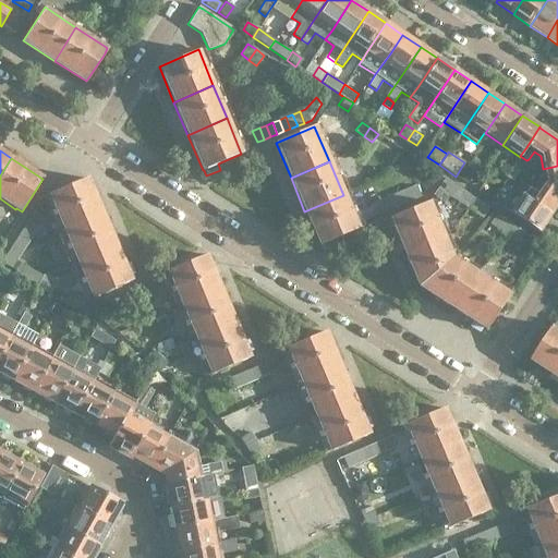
[(510,167),(502,162),(497,171),(505,176),(510,167)]
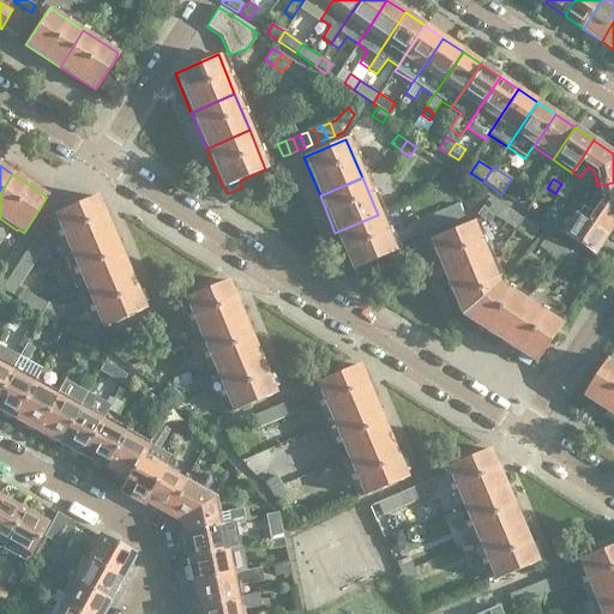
[(564,182),(555,194),(564,200),(572,188),(564,182)]
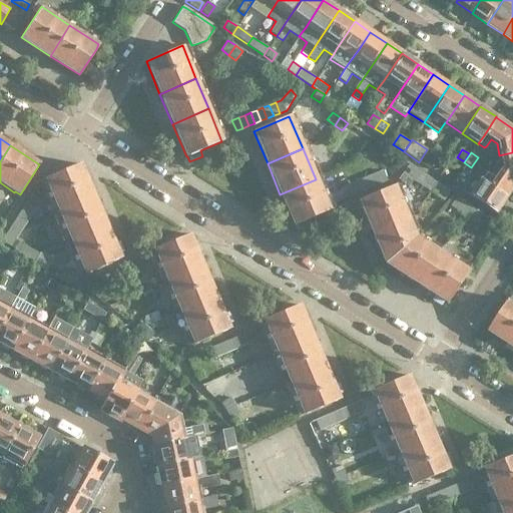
[(479,178),(488,184),(506,196),(512,185),(512,152),(499,155),(501,166),(493,177),(486,173),(483,173),(479,178)]
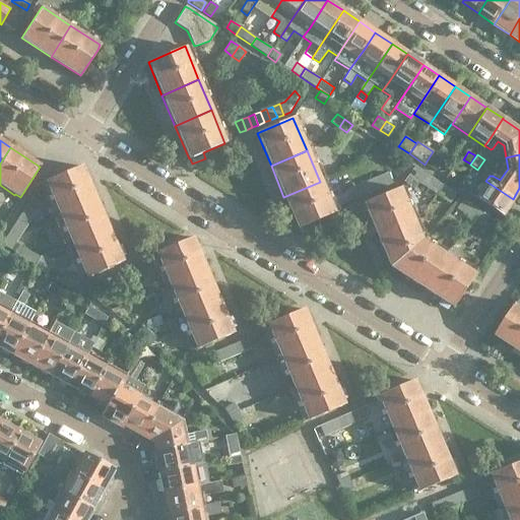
[(434,171),(439,163),(430,156),(425,165),(434,171)]
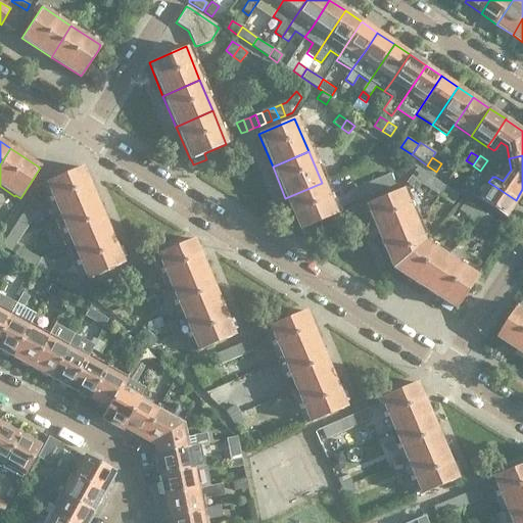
[(45,183),(58,215),(94,199),(81,168),(45,183)]
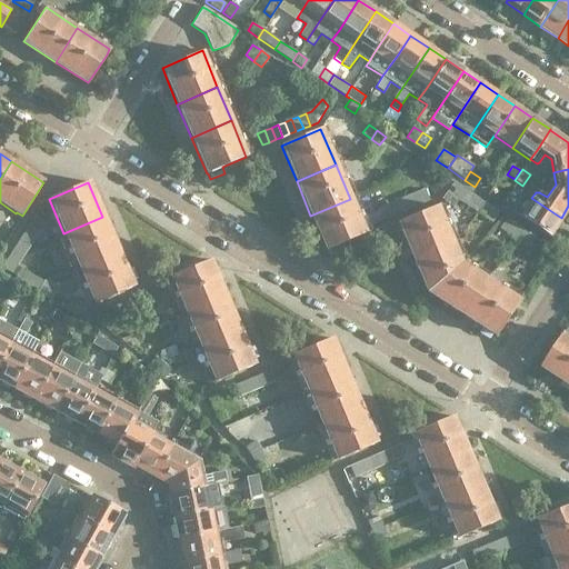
[(455,185),(448,195),(455,199),(461,189),(455,185)]
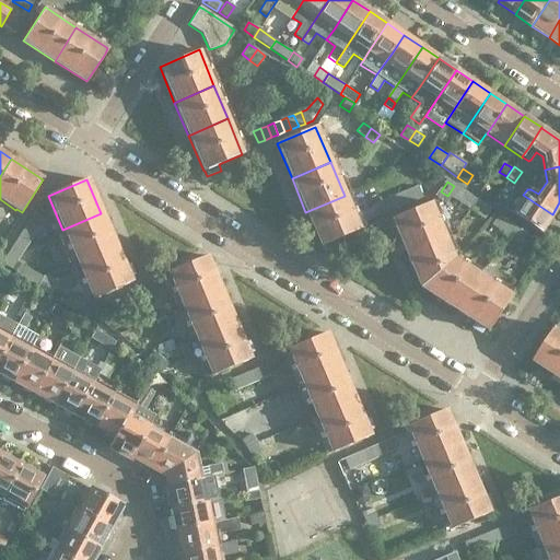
[(504,182),(499,190),(511,197),(515,189),(504,182)]
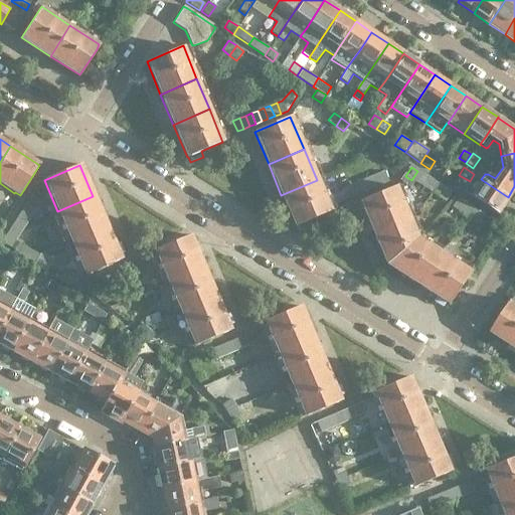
[(383,171),(377,174),(381,184),(387,182),(383,171)]
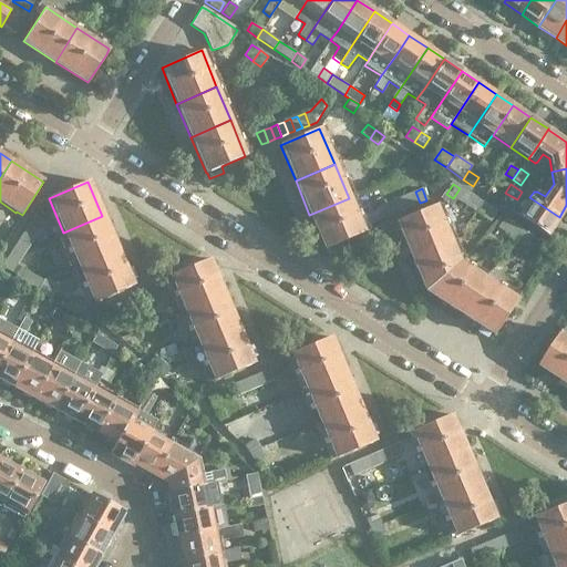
[(465,192),(460,188),(453,198),(455,200),(459,203),(465,192)]
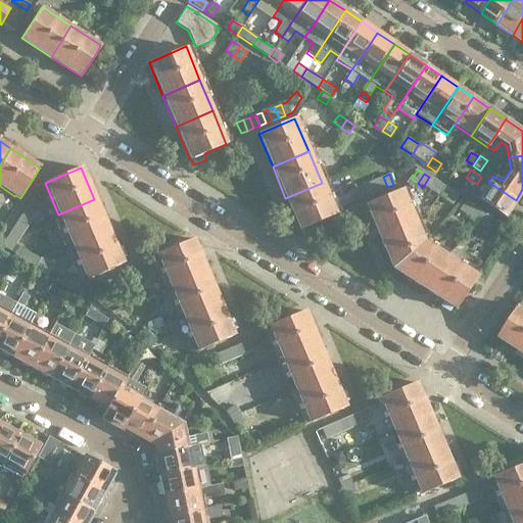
[(383,177),(376,179),(381,190),(387,187),(383,177)]
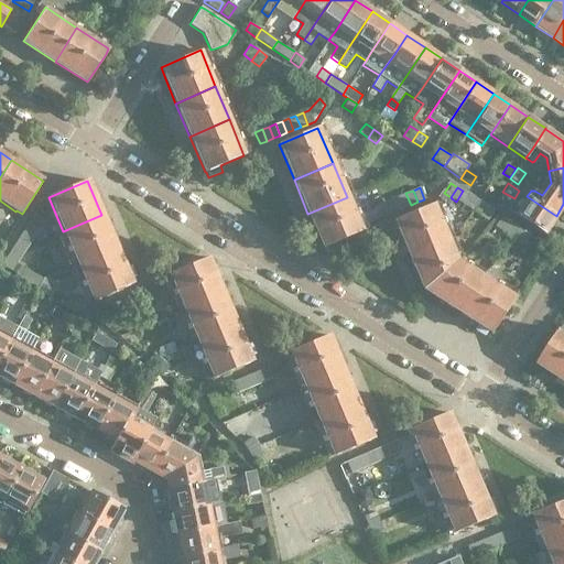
[(463,191),(456,202),(463,205),(469,195),(463,191)]
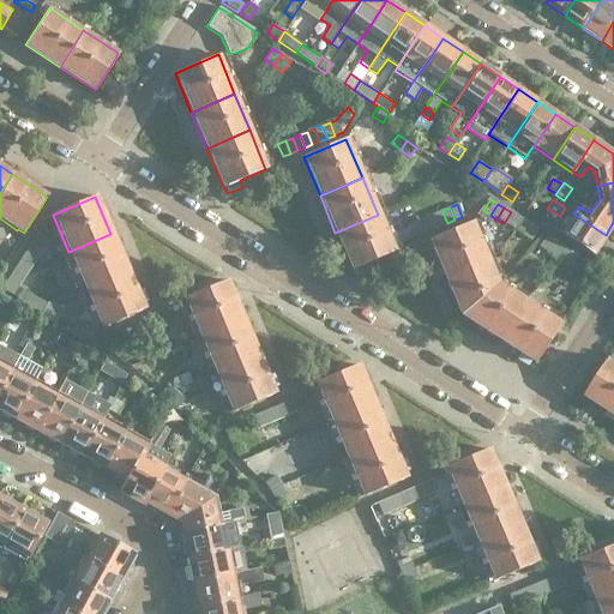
[(441,210),(434,214),(440,227),(447,223),(441,210)]
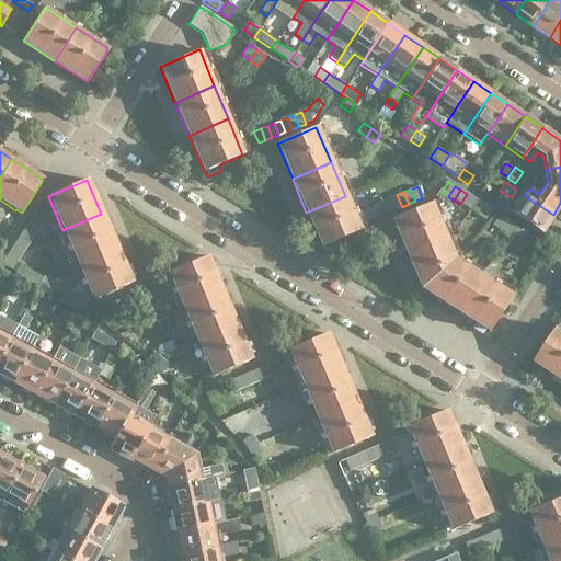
[(450,198),(448,196),(442,192),(436,201),(445,206),(450,198)]
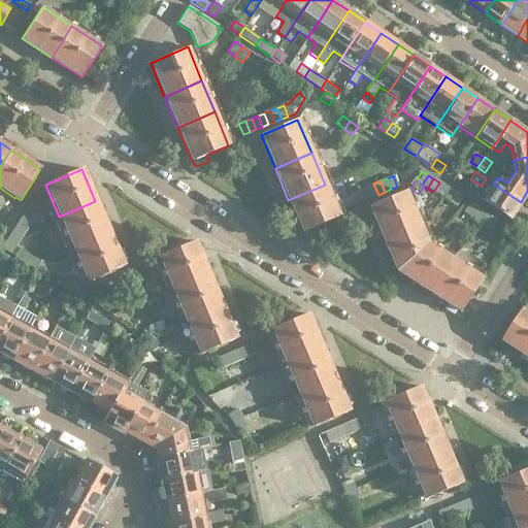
[(444,187),(439,183),(433,192),(438,196),(444,187)]
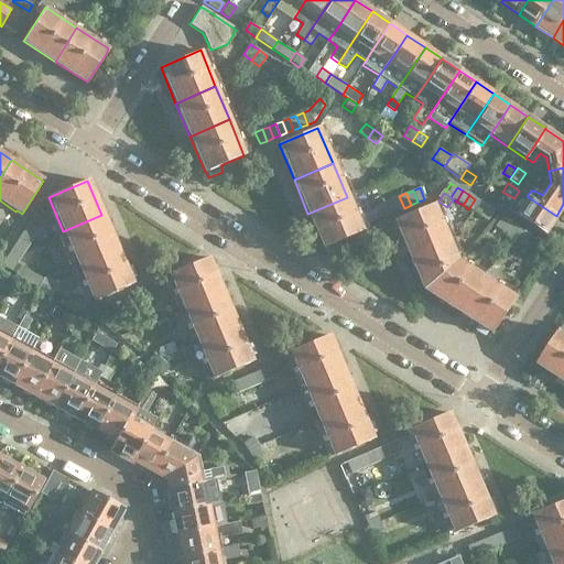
[(399,196),(392,199),(398,210),(404,208),(399,196)]
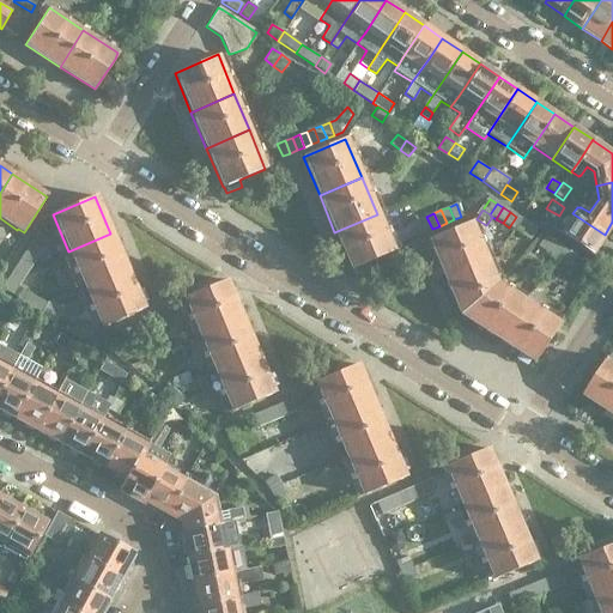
[(572,213),(563,228),(564,229),(560,234),(592,255),(605,235),(583,220),(572,213)]
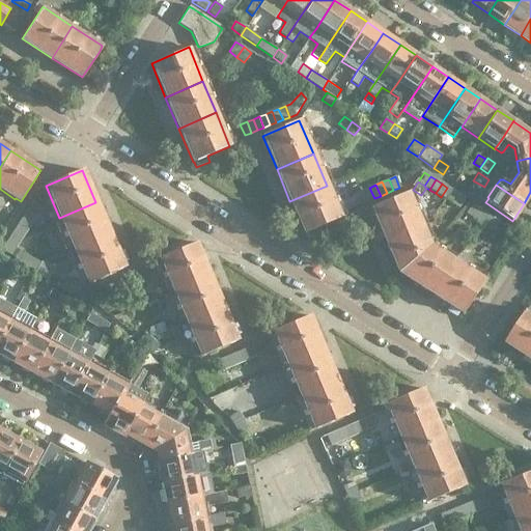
[(327,186),(289,201),(304,233),(305,233),(308,238),(320,232),(317,227),(340,218),(327,186)]
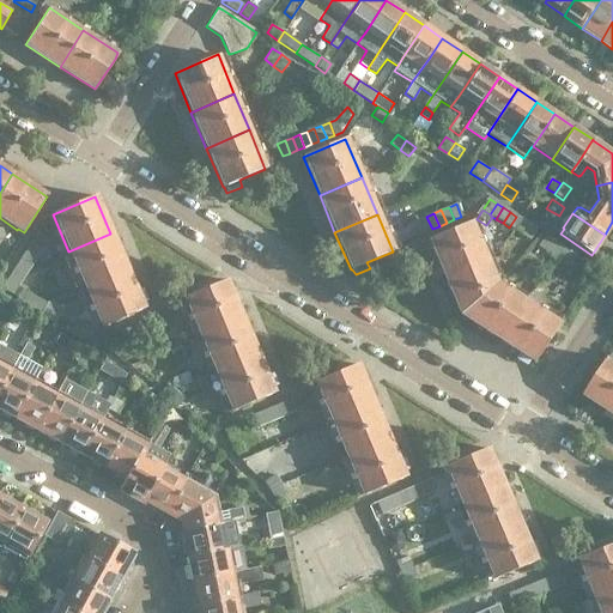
[(426,217),(419,219),(425,232),(432,229),(426,217)]
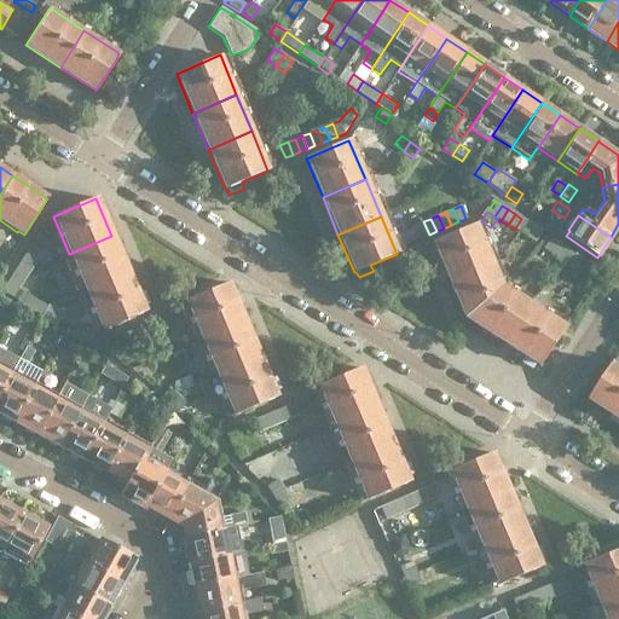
[(521,219),(514,230),(521,235),(528,223),(521,219)]
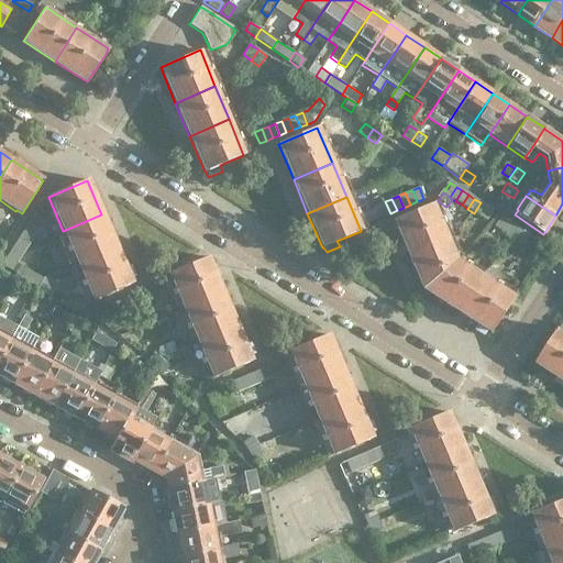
[(385,201),(378,205),(384,216),(390,213),(385,201)]
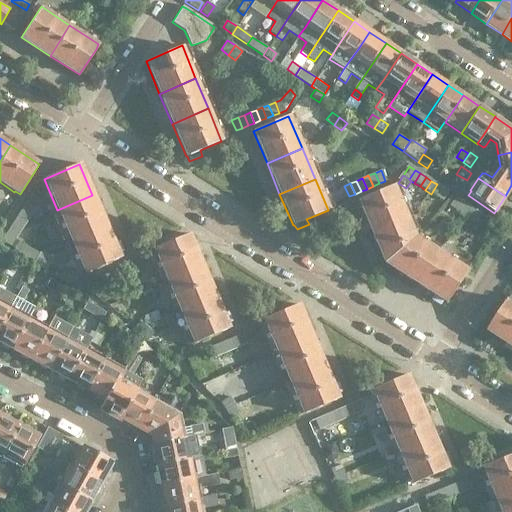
[(442,188),(437,184),(431,194),(436,197),(442,188)]
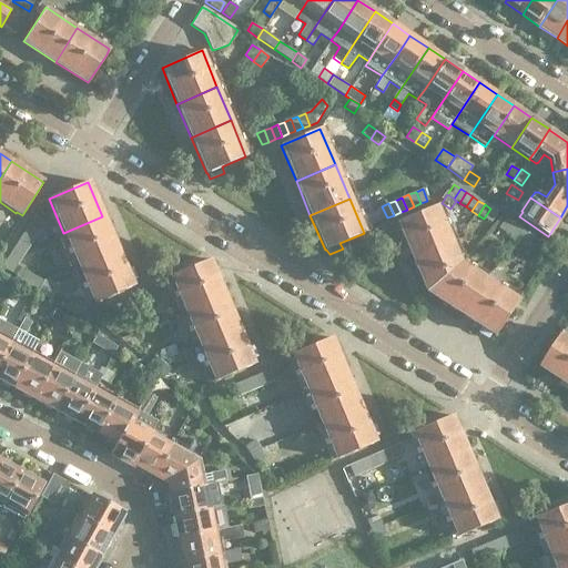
[(435,205),(396,223),(412,259),(450,242),(435,205)]
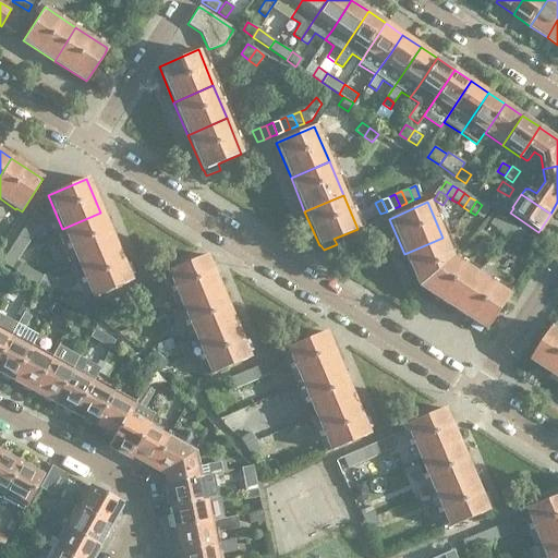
[(375,203),(368,205),(373,217),(380,214),(375,203)]
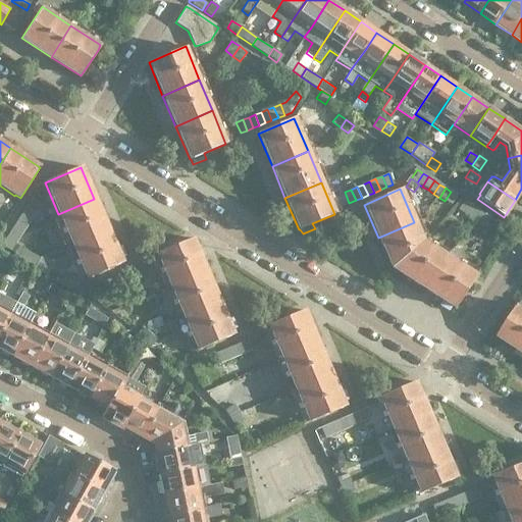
[(445,201),(451,205),(457,196),(451,192),(445,201)]
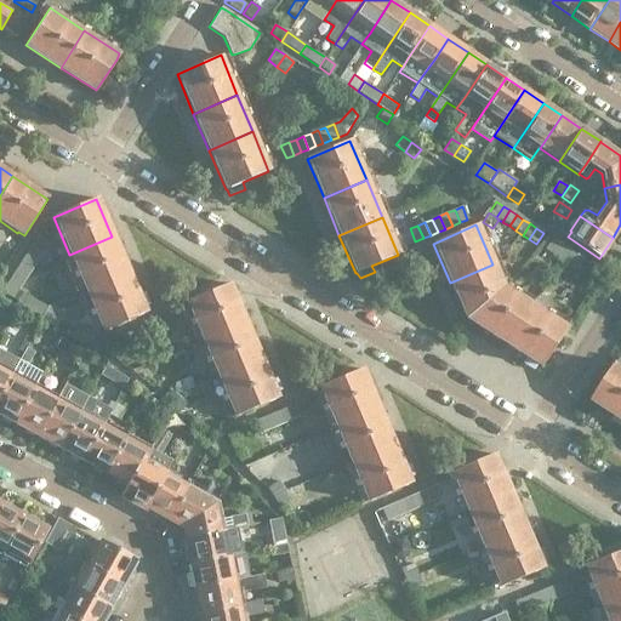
[(69,255),(86,292),(129,274),(112,237),(69,255)]
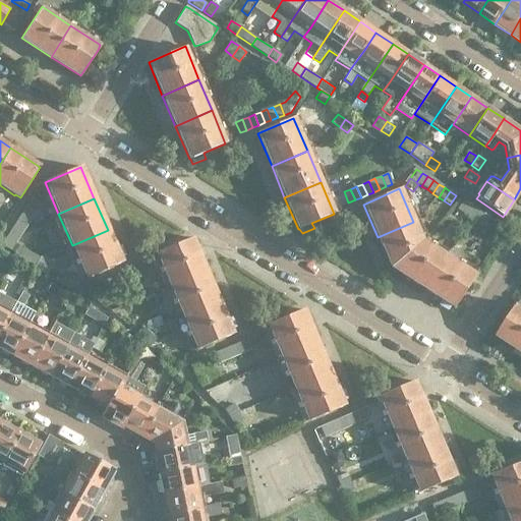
[(470,205),(463,200),(457,210),(463,214),(470,205)]
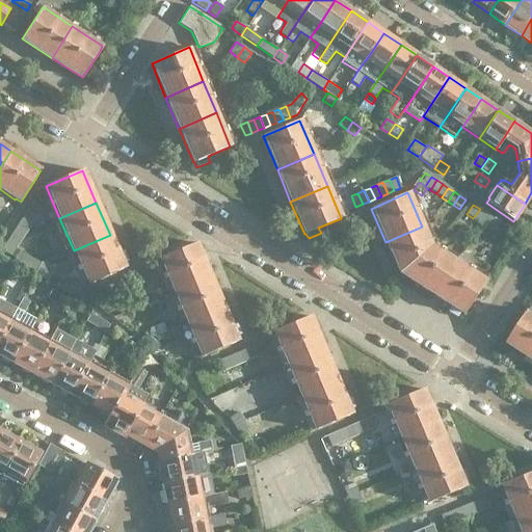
[(486,213),(480,209),(473,218),(480,222),(486,213)]
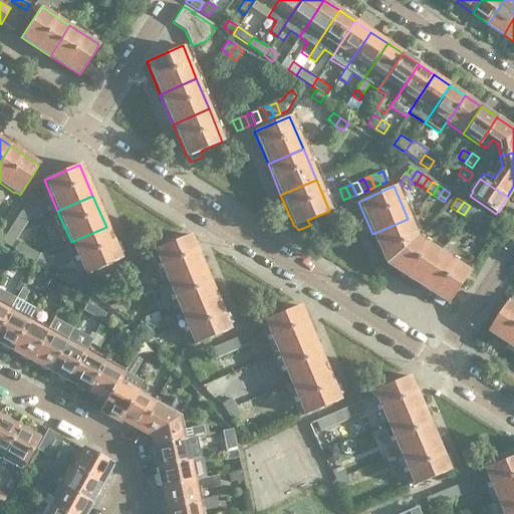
[(32,214),(35,209),(26,203),(22,208),(32,214)]
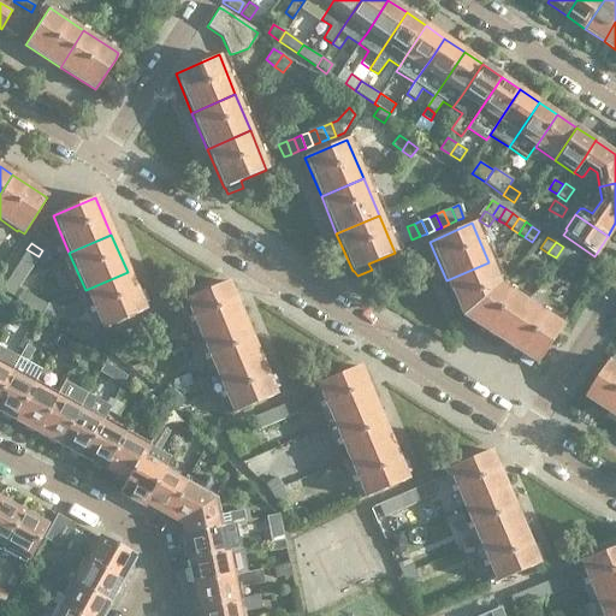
[(570,252),(563,247),(556,258),(563,264),(570,252)]
